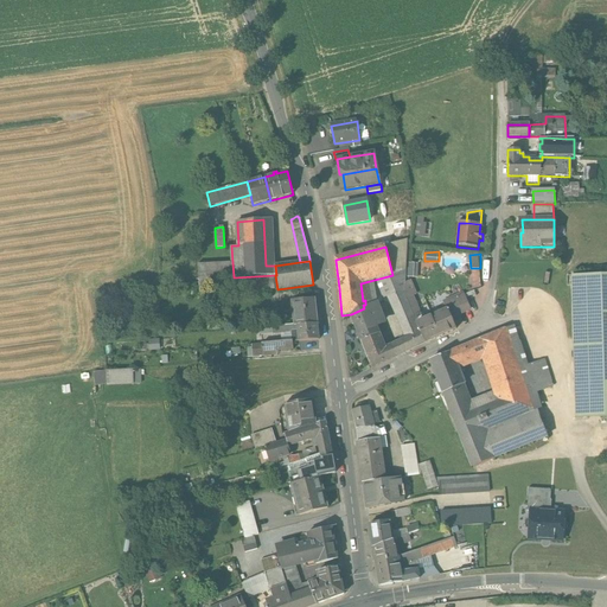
[(232,262),(198,264),(198,280),(234,278),(232,262)]
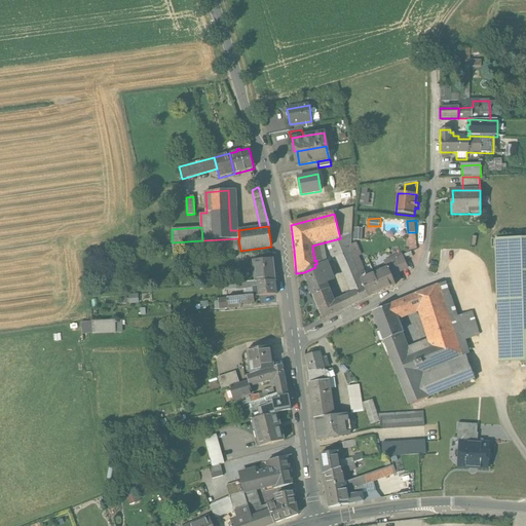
[(525,238),(495,239),(499,364),(525,363),(525,238)]
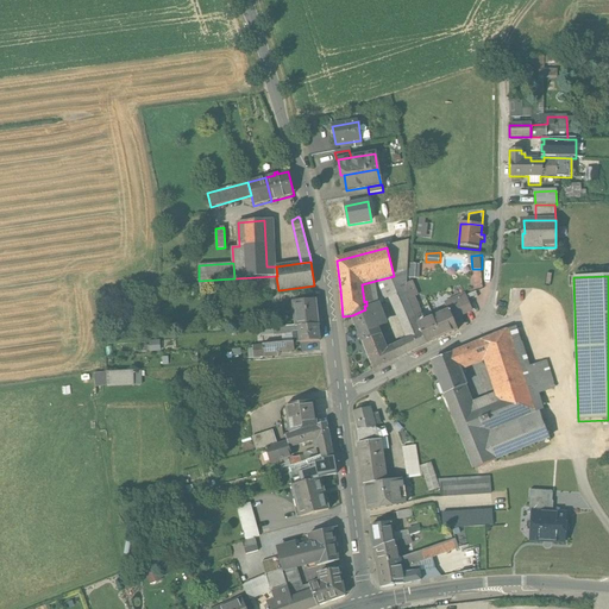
[(482,292),(471,293),(473,307),(484,306),(482,292)]
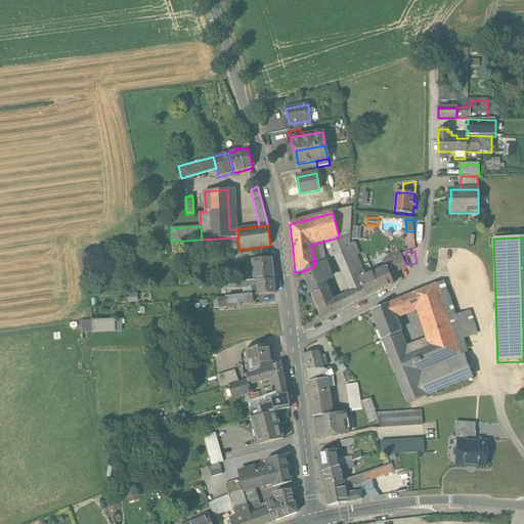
[(271,258),(252,260),(254,281),(257,281),(273,280),(271,258)]
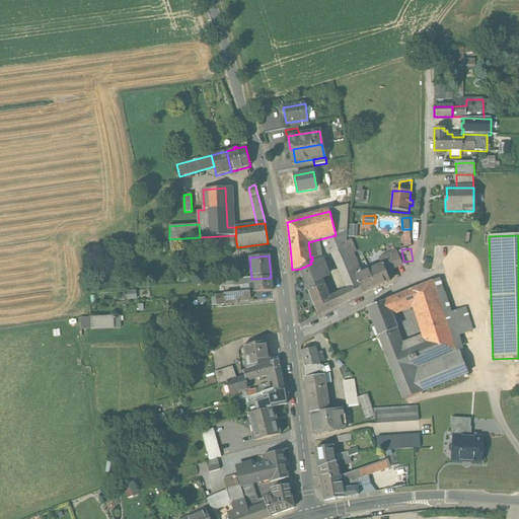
[(321,260),(311,264),(300,269),(309,292),(323,286),(319,278),(327,275),(321,260)]
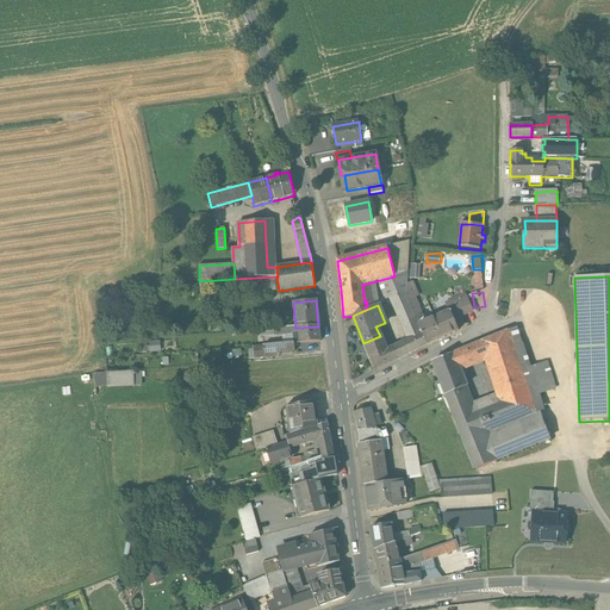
[(458,331),(449,312),(434,319),(437,328),(422,335),(427,346),(458,331)]
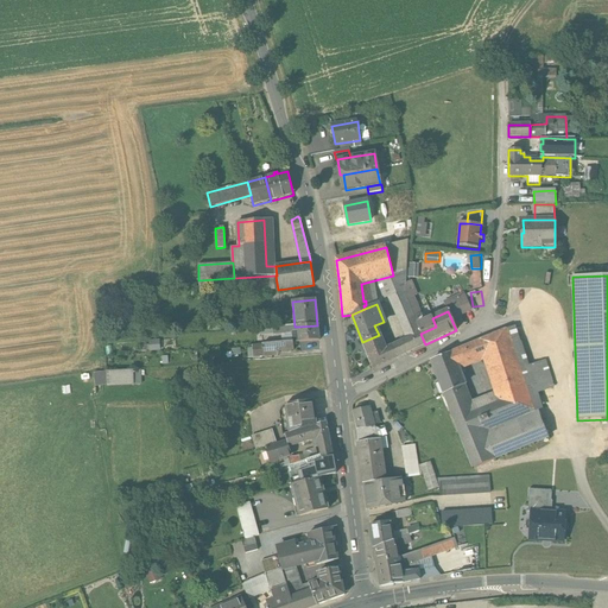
[(317,325),(298,327),(301,342),(320,340),(317,325)]
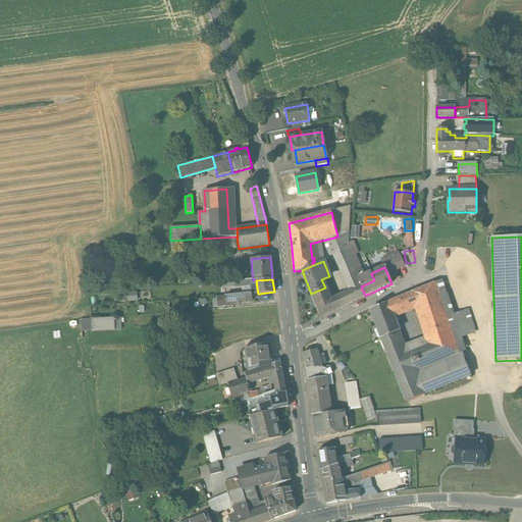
[(428,346),(405,356),(396,333),(381,338),(397,375),(407,403),(470,376),(464,360),(456,351),(457,351),(434,283),(400,298),(405,309),(415,305),(428,346)]
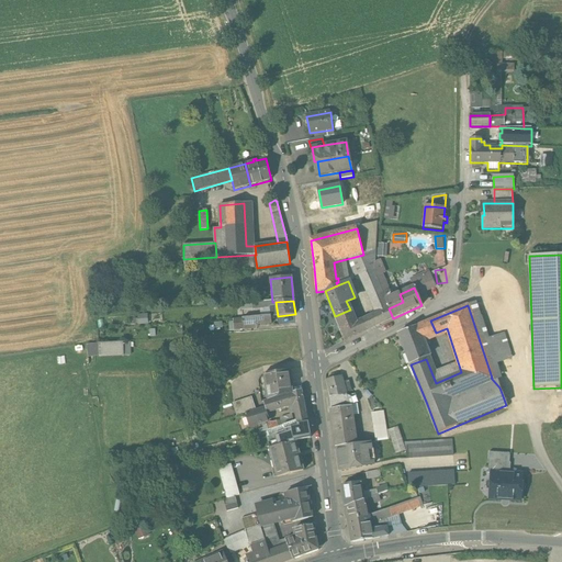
[(389,308),(357,324),(350,310),(335,316),(345,340),(393,318),(389,308)]
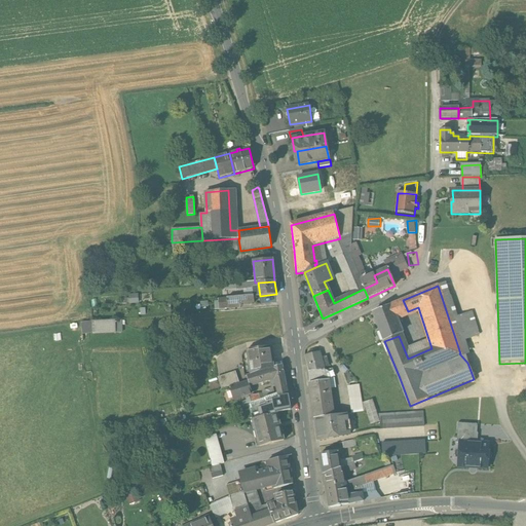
[(254,296),(232,298),(233,306),(254,304),(254,296)]
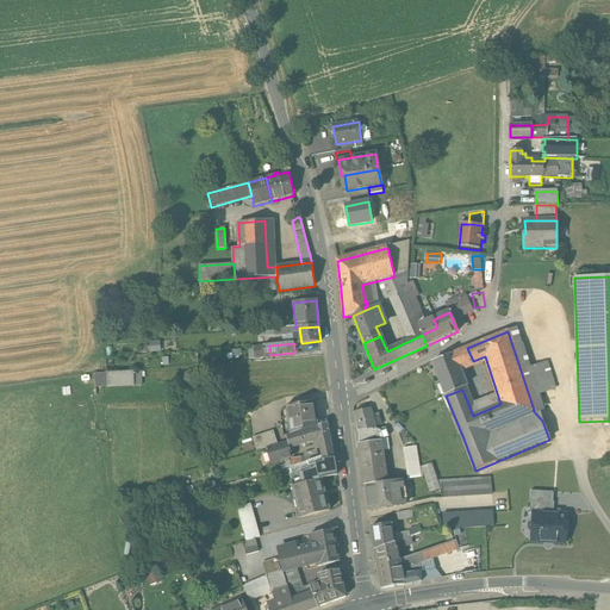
[(467,348),(459,353),(464,365),(473,361),(467,348)]
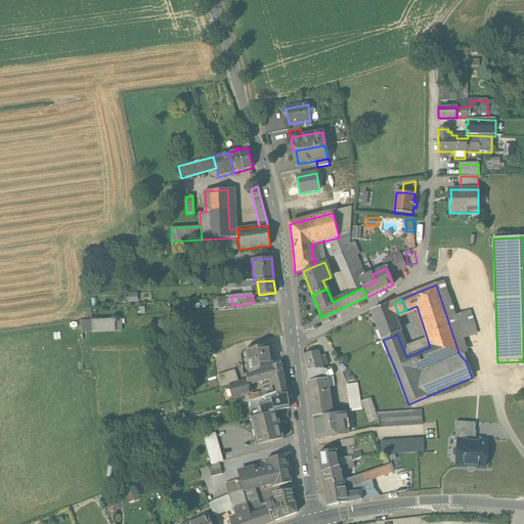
[(394,303),(372,311),(383,340),(397,335),(397,334),(400,333),(393,315),(398,313),(394,303)]
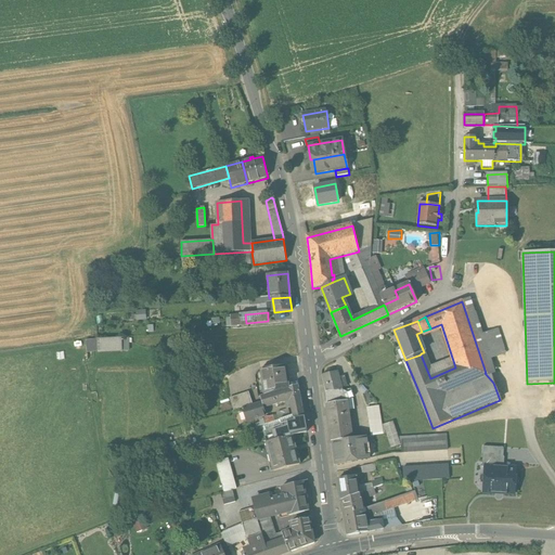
[(130,350),(129,337),(87,339),(87,352),(130,350)]
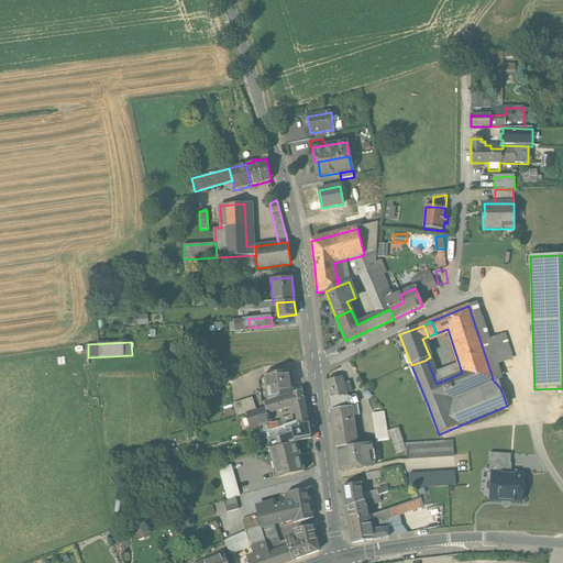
[(290,372),(264,375),(266,390),(269,389),(271,400),(294,394),(290,372)]
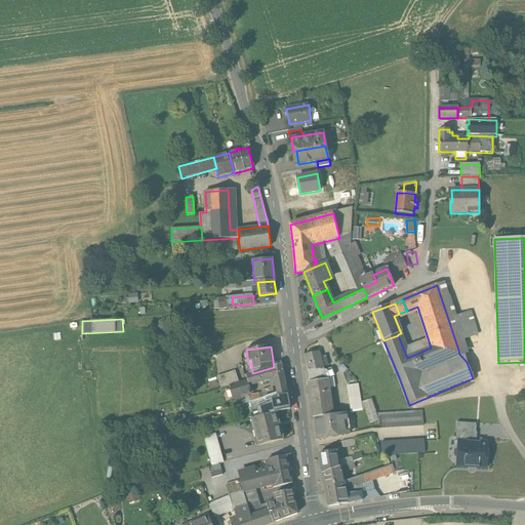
[(319,350),(306,355),(309,371),(308,371),(310,380),(326,378),(324,367),(319,350)]
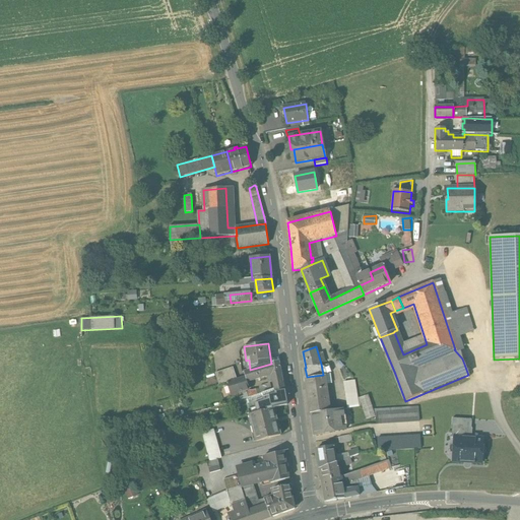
[(250,370),(244,372),(245,377),(236,379),(228,382),(231,393),(244,389),(243,383),(247,383),(272,376),(274,389),(283,388),(278,362),(271,364),(250,370)]
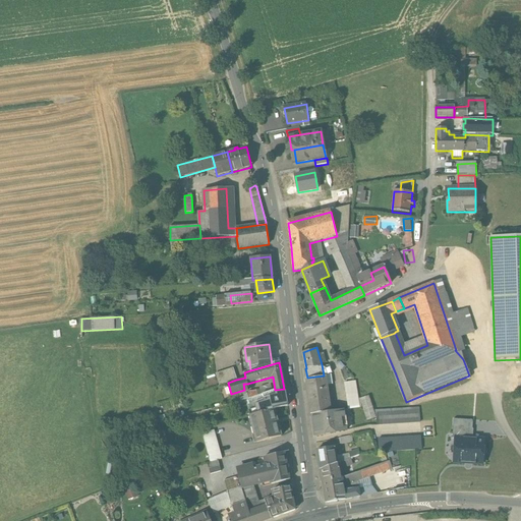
[(329,364),(324,365),(324,364),(322,364),(324,375),(331,372),(329,364)]
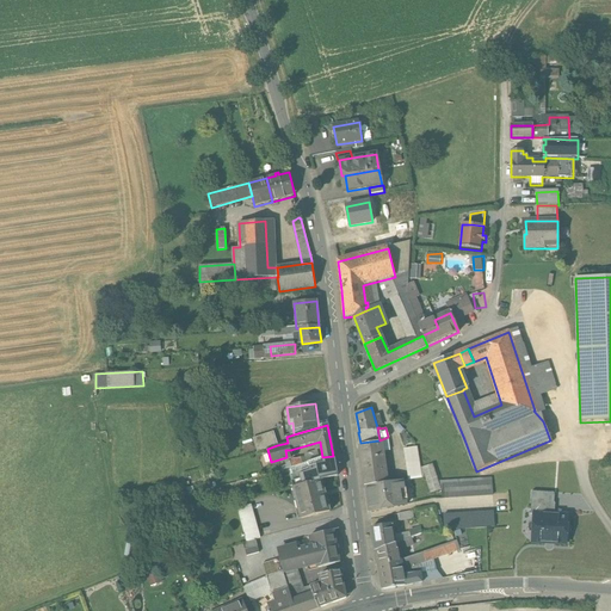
[(273,432),(253,439),(257,452),(267,449),(277,445),(273,432)]
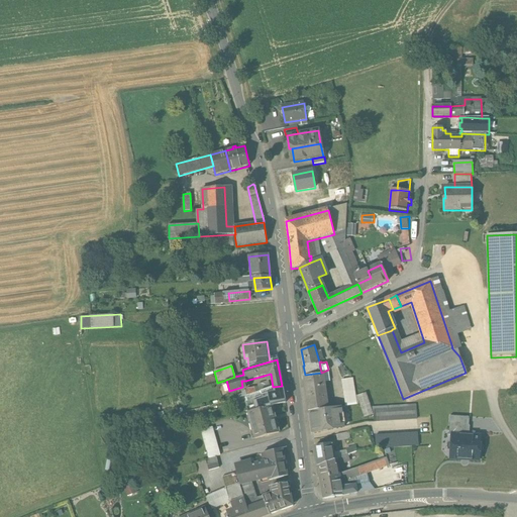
[(322,374),(304,377),(309,411),(328,409),(322,374)]
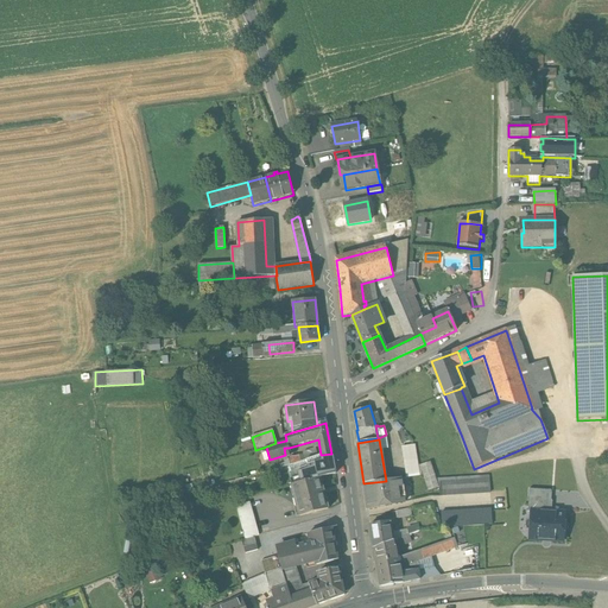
[(413,444),(401,447),(406,477),(418,476),(413,444)]
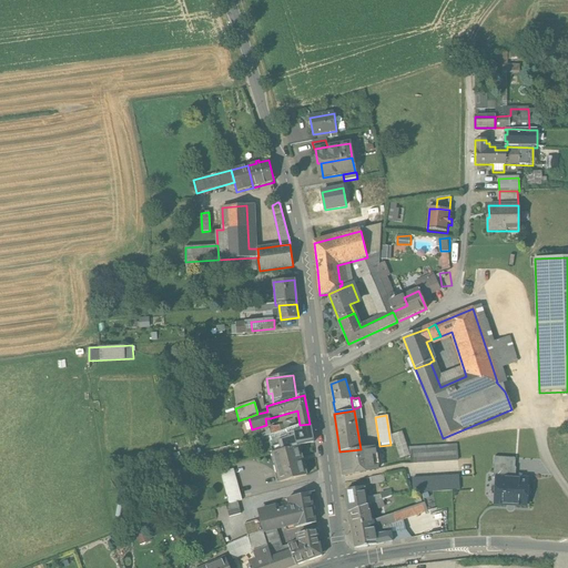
[(310,424),(300,425),(269,436),(273,453),(300,446),(313,442),(310,424)]
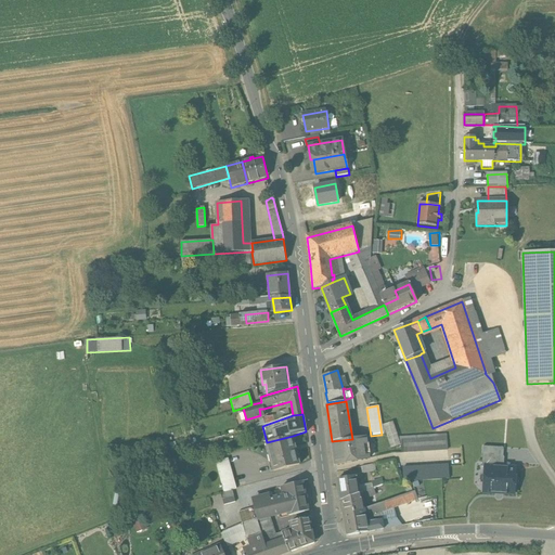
[(392,423),(384,425),(391,448),(400,444),(392,423)]
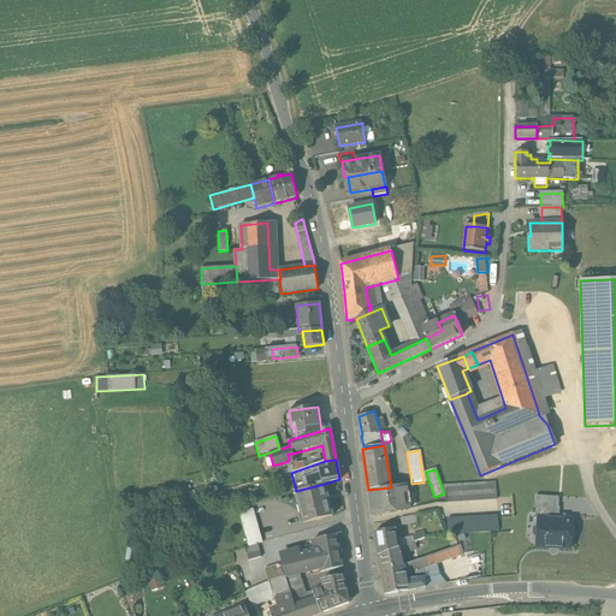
[(296,491),(295,491),(296,492),(300,491),(302,504),(298,505),(298,507),(302,505),(304,513),(301,514),(303,523),(332,517),(325,484),(296,491)]
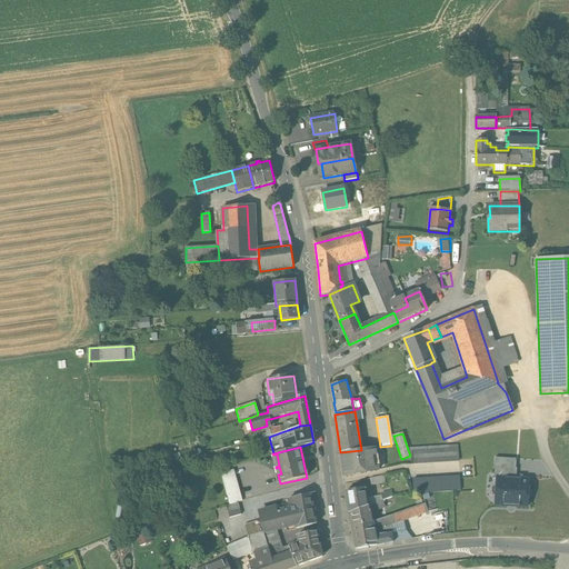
[(361,450),(340,452),(343,477),(361,475),(361,473),(378,470),(376,448),(361,450)]
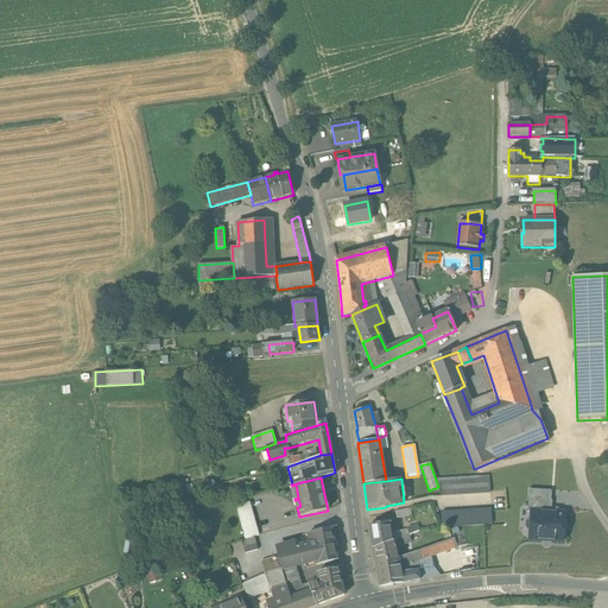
[(489,480),(439,482),(441,496),(491,494),(489,480)]
